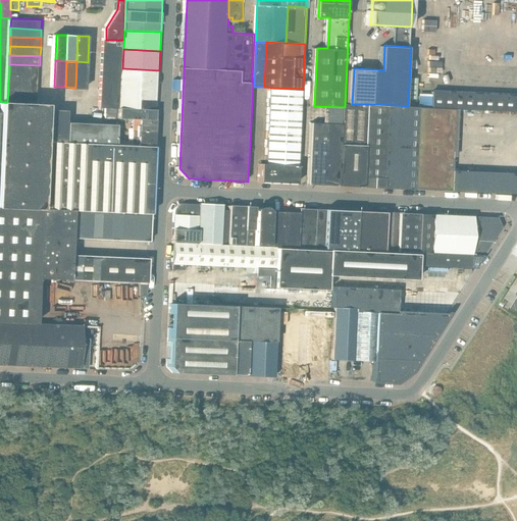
[(88,62),(76,61),(75,88),(87,88),(88,62)]
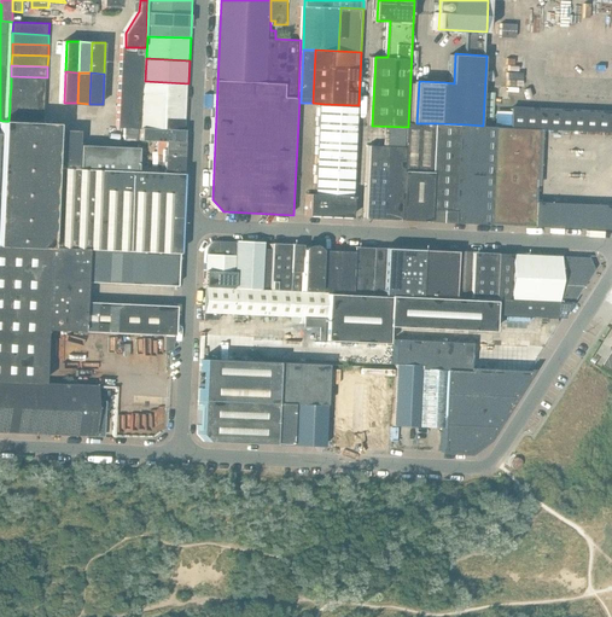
[(11,76),(11,87),(47,88),(47,77),(11,76)]
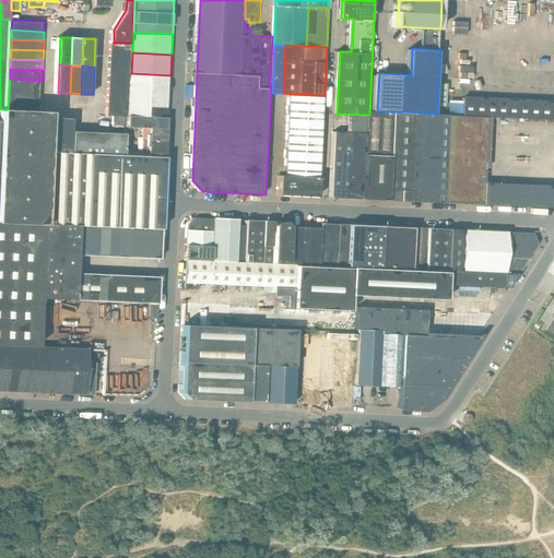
[(169,96),(171,75),(131,73),(130,94),(169,96)]
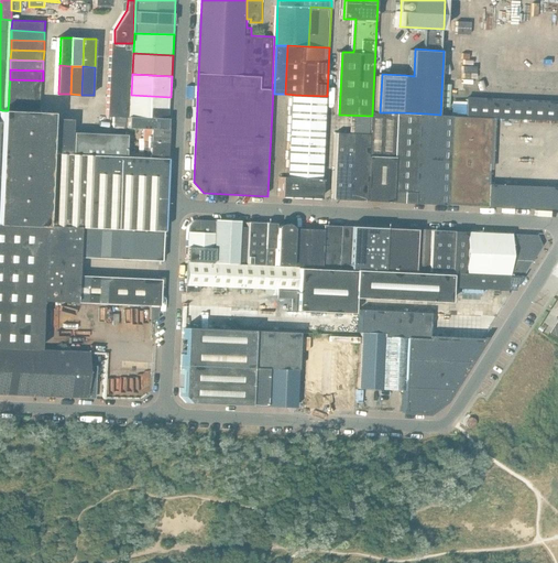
[(10,79),(9,89),(42,90),(43,80),(10,79)]
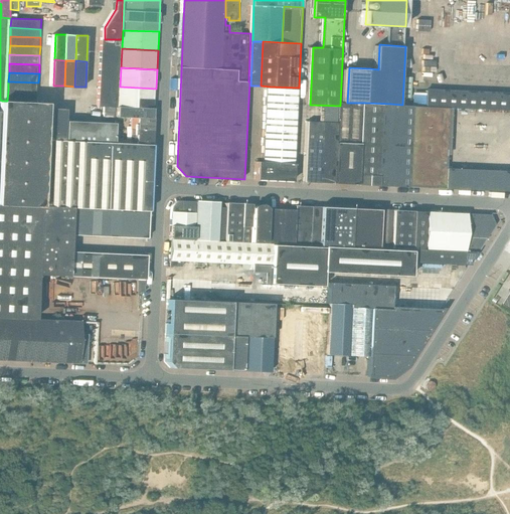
[(404,97),(414,97),(415,76),(405,75),(404,97)]
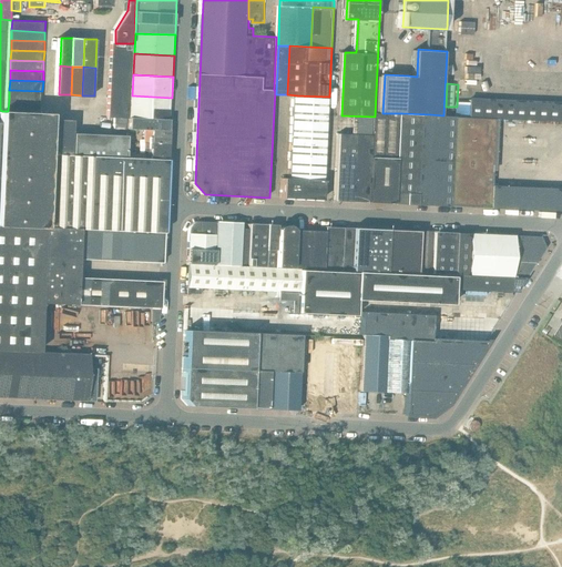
[(9,90),(9,100),(42,101),(42,91),(9,90)]
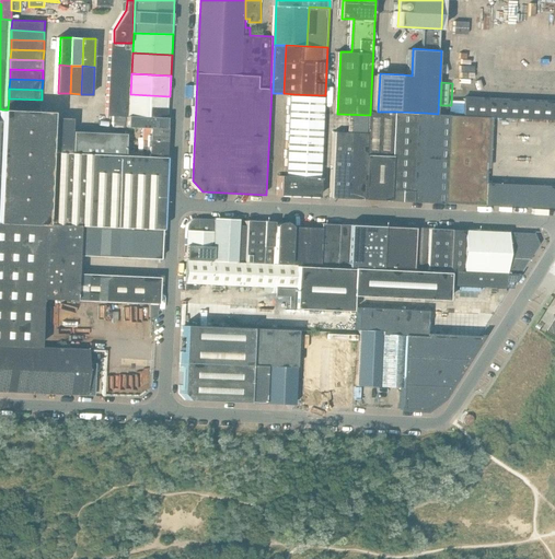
[(129,115),(163,116),(169,117),(170,96),(130,94),(129,115)]
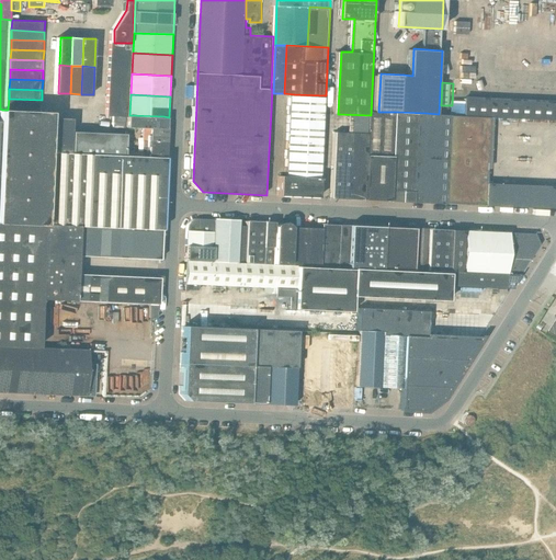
[(293,96),(292,114),(325,116),(326,99),(325,99),(325,95),(294,94),(294,96),(293,96)]
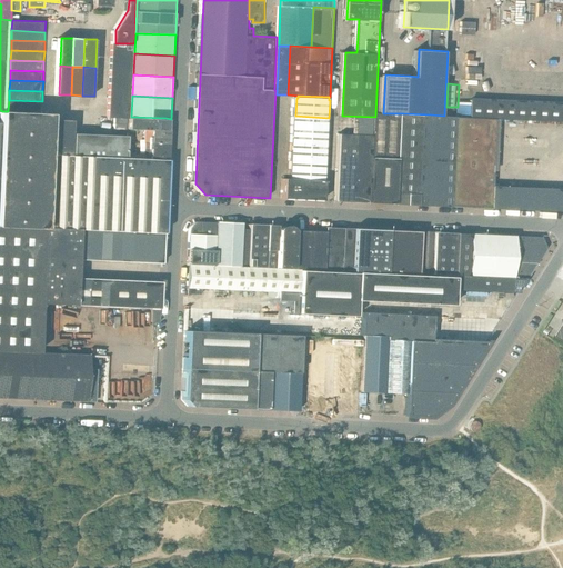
[(562,103),(474,99),(474,101),(473,117),(499,118),(562,121),(562,103)]
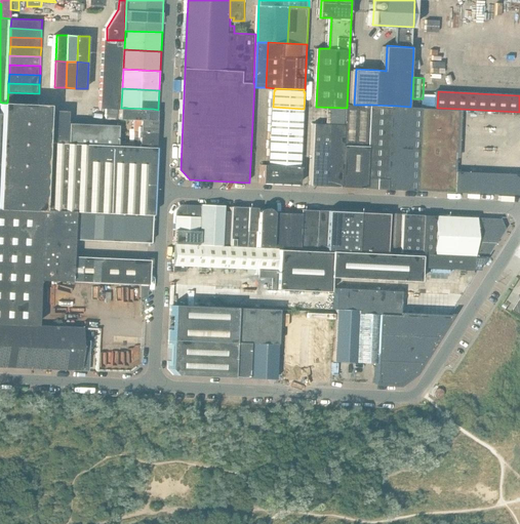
[(7,103),(38,104),(39,93),(8,92),(7,103)]
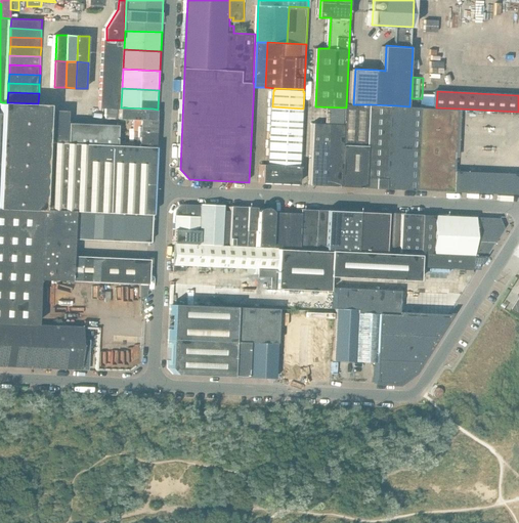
[(428,93),(427,107),(436,107),(437,93),(428,93)]
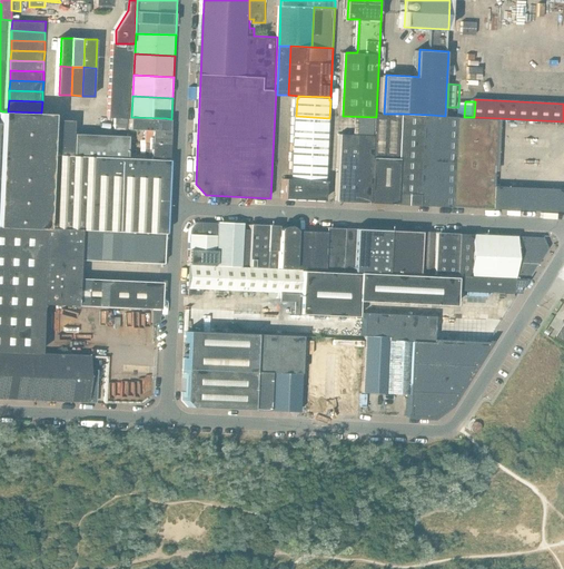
[(1,134),(0,146),(0,148),(0,225),(15,227),(47,228),(47,227),(50,154),(51,120),(52,113),(41,113),(8,111),(2,111),(1,123),(1,134)]
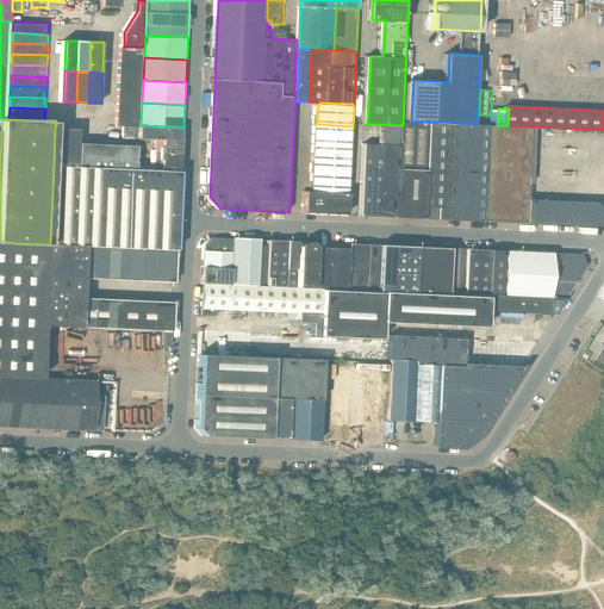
[(433,122),(411,122),(404,120),(403,144),(399,217),(428,218),(433,122)]
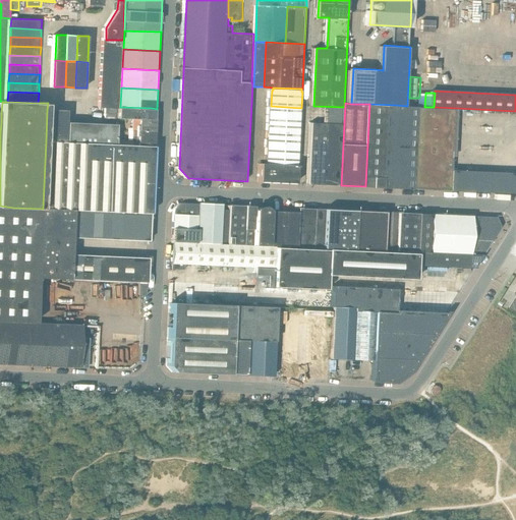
[(391,187),(395,105),(369,104),(365,186),(391,187)]
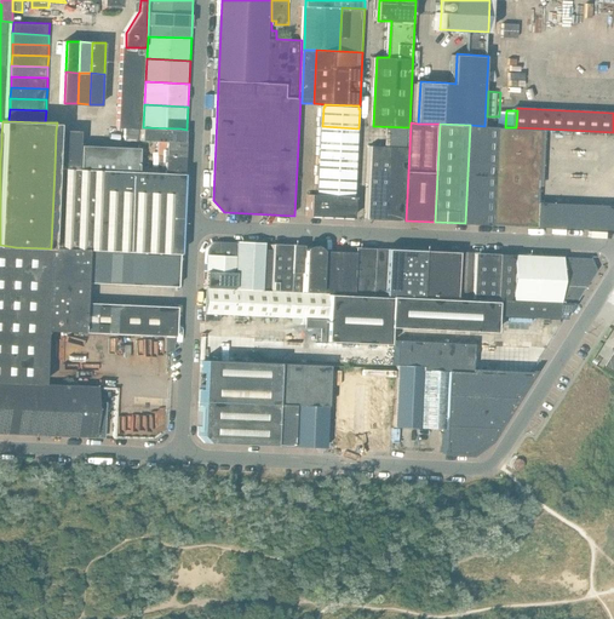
[(495,224),(501,127),(485,126),(470,125),(465,223),(495,224)]
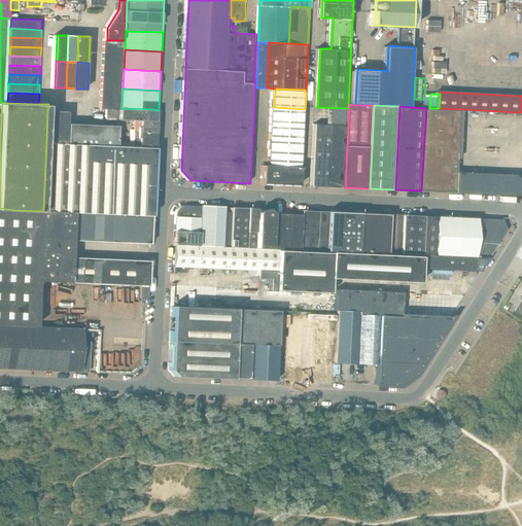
[(274,107),(274,115),(305,116),(305,109),(274,107)]
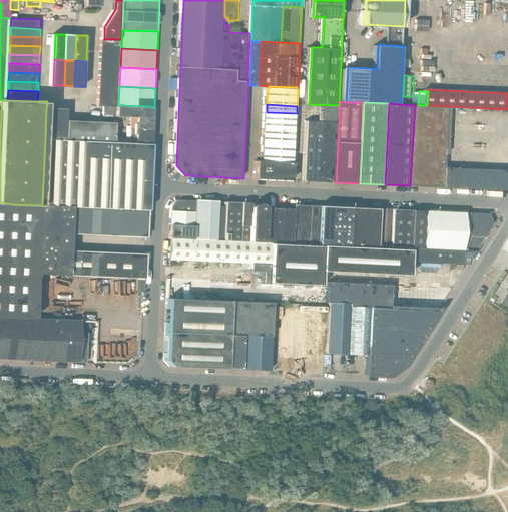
[(149,106),(118,105),(118,116),(139,117),(139,116),(148,117),(148,115),(148,113),(147,113),(148,107),(149,107),(149,106)]
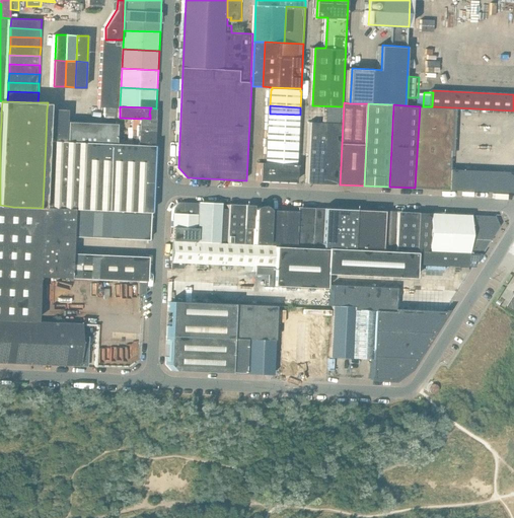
[(455,107),(432,106),(423,106),(420,106),(415,188),(451,190),(452,169),(455,107)]
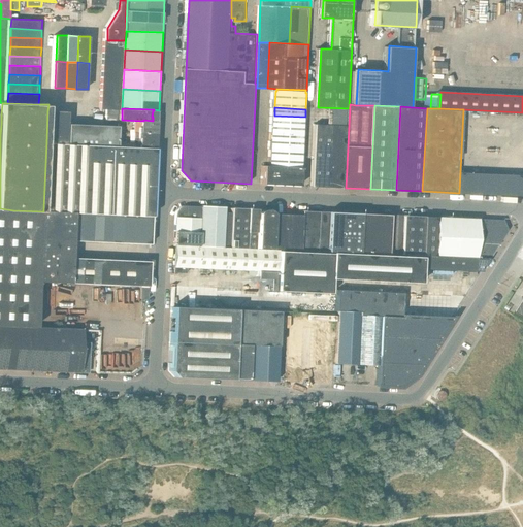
[(59,112),(47,111),(46,142),(57,142),(59,112)]
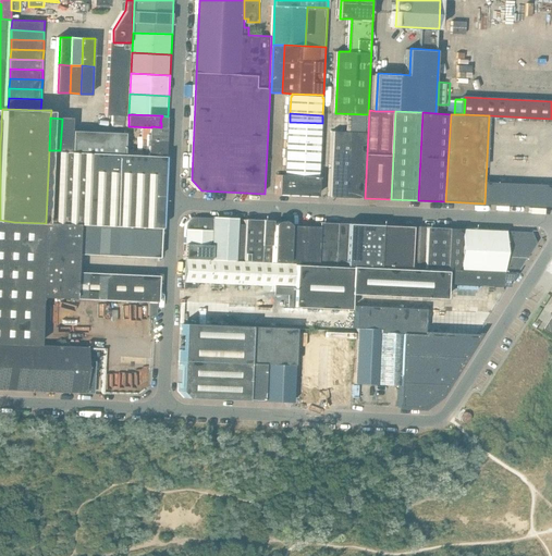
[(74,119),(62,119),(60,150),(72,151),(74,119)]
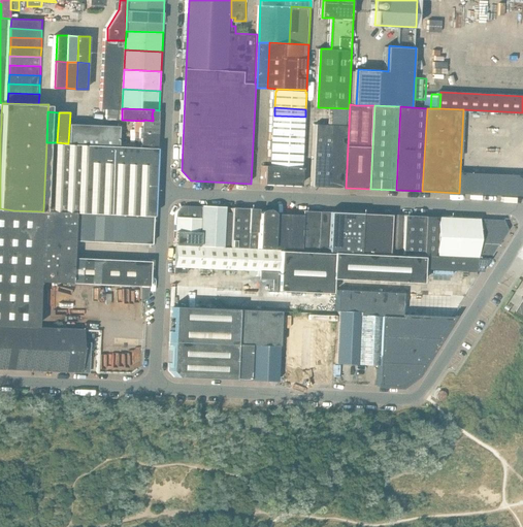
[(274,116),(273,124),(305,125),(305,117),(274,116)]
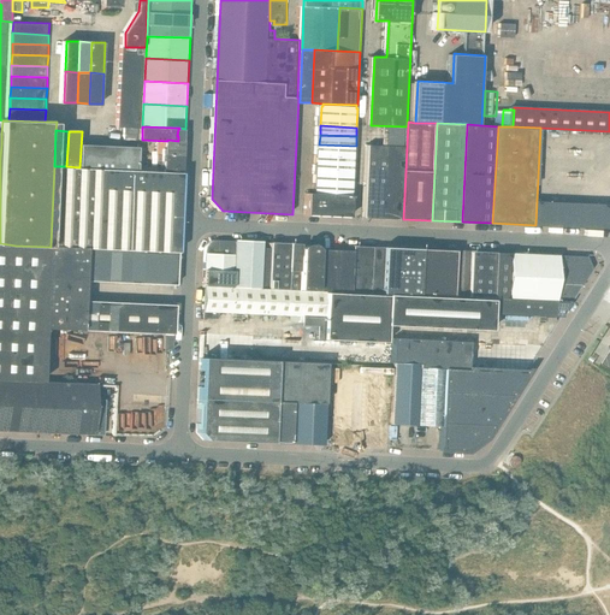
[(185,141),(178,141),(167,140),(167,141),(167,148),(165,148),(165,154),(184,155),(184,153),(185,153),(185,149),(185,141)]
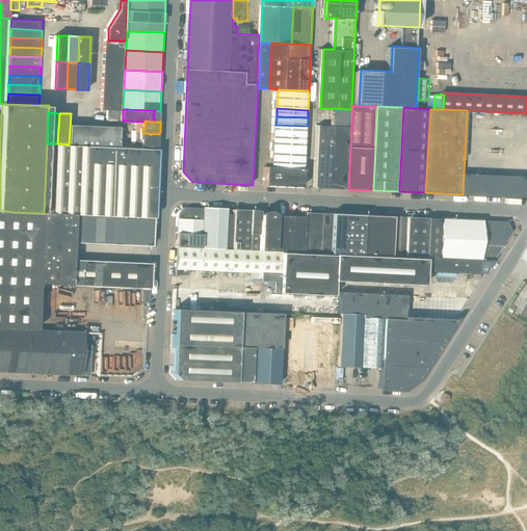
[(121,147),(121,143),(122,127),(72,124),(71,144),(121,147)]
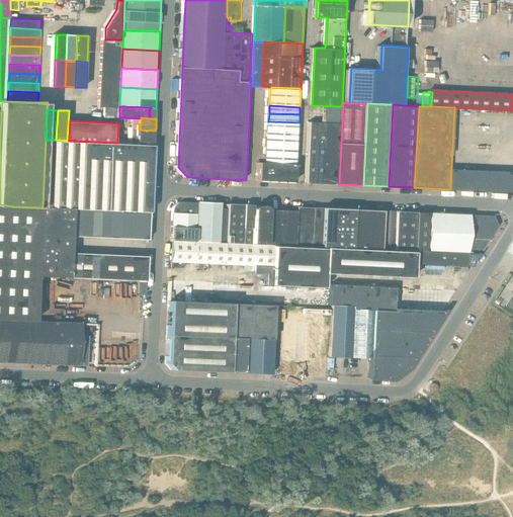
[(268,121),(268,130),(298,132),(300,122),(268,121)]
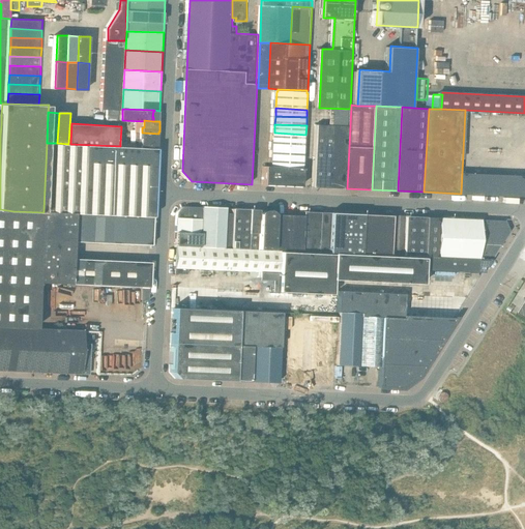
[(319,124),(316,186),(331,187),(334,125),(319,124)]
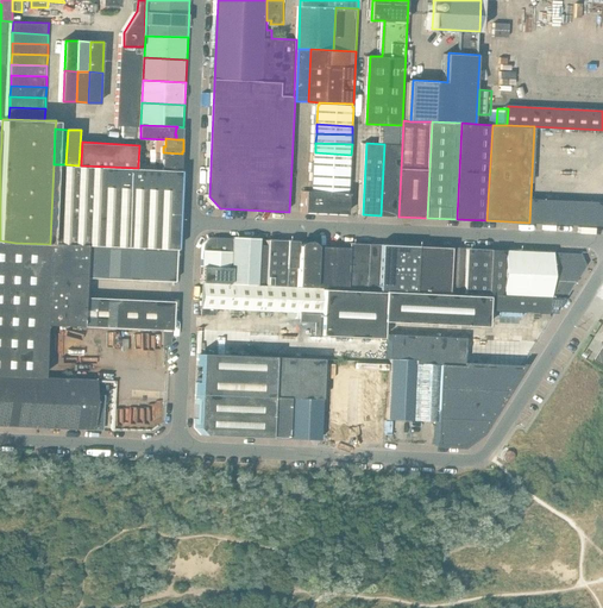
[(384,144),(381,215),(399,217),(402,144),(384,144)]
